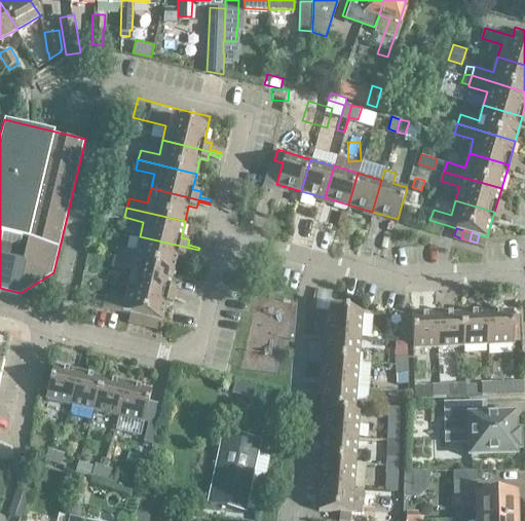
[(479,234),(477,243),(485,245),(487,237),(479,234)]
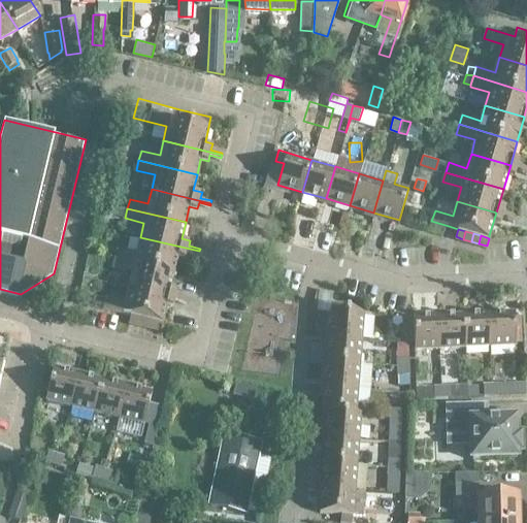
[(116,257),(174,270),(177,255),(186,257),(187,251),(199,254),(199,251),(140,237),(136,252),(118,247),(116,257)]
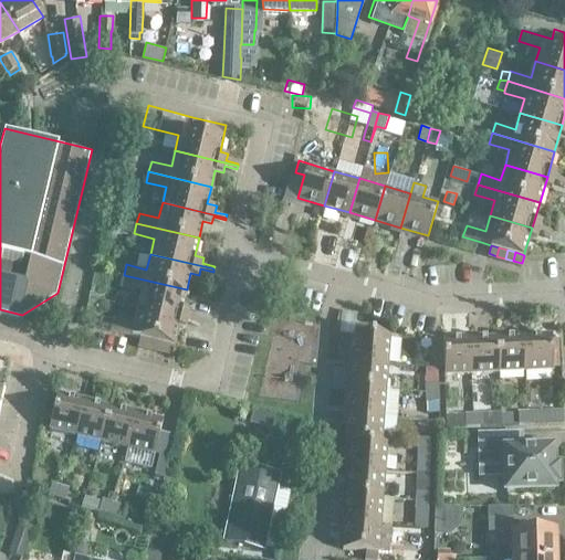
[(124,275),(122,285),(142,289),(137,305),(180,316),(182,306),(187,289),(124,275)]
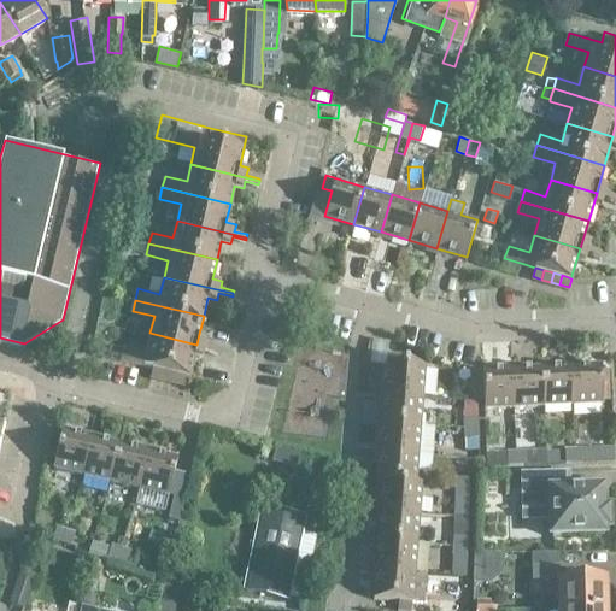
[(122,356),(122,357),(134,360),(141,362),(144,363),(153,365),(163,368),(171,369),(181,371),(189,374),(194,354),(197,345),(150,333),(146,350),(124,345),(124,346),(122,356)]
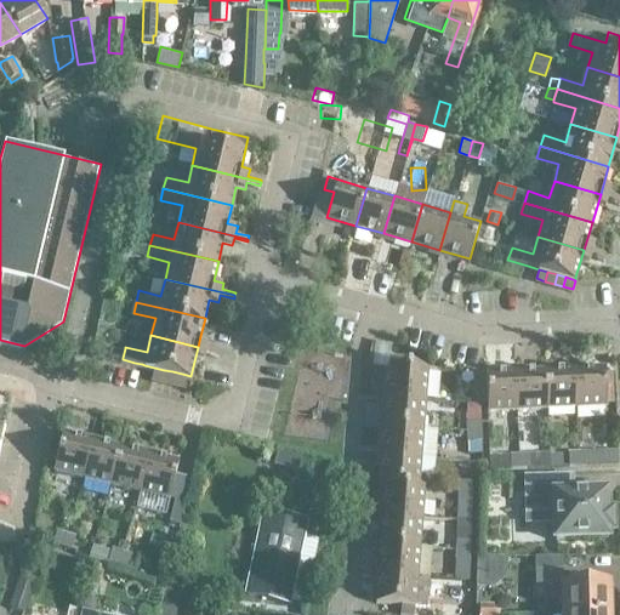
[(386,393),(426,397),(428,366),(403,364),(404,354),(388,354),(386,393)]
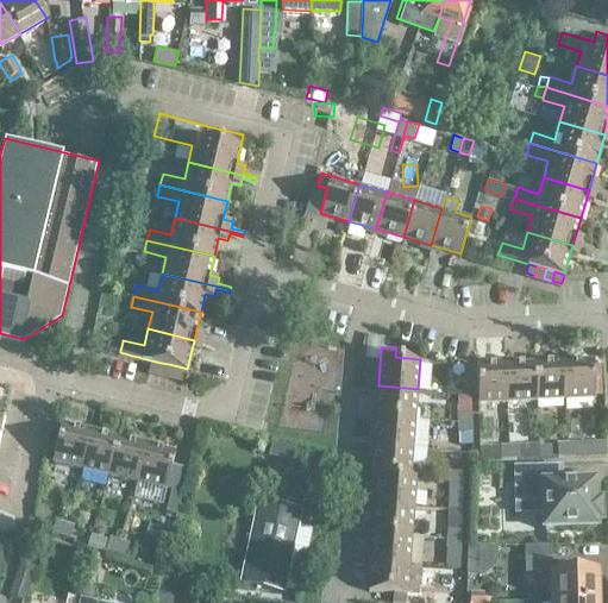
[(564,360),(565,397),(595,396),(594,359),(564,360)]
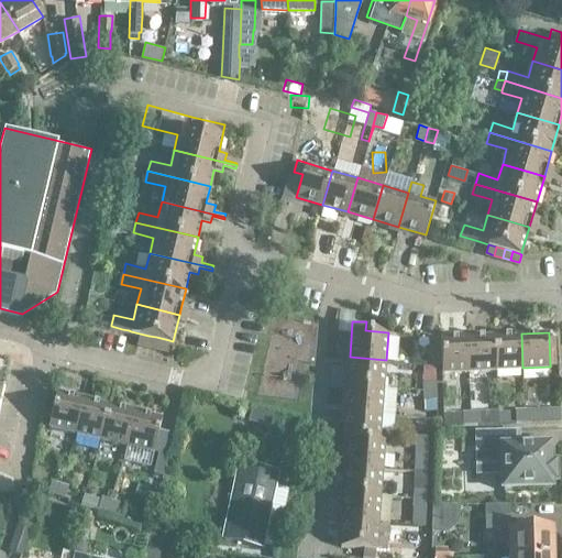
[(140,334),(138,342),(146,345),(149,336),(140,334)]
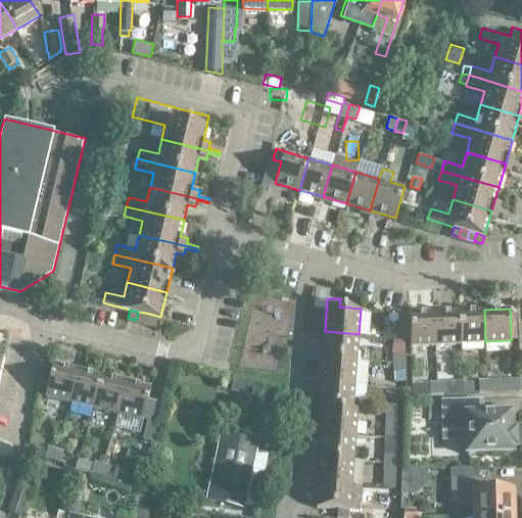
[(485,341),(484,310),(460,311),(461,342),(485,341)]
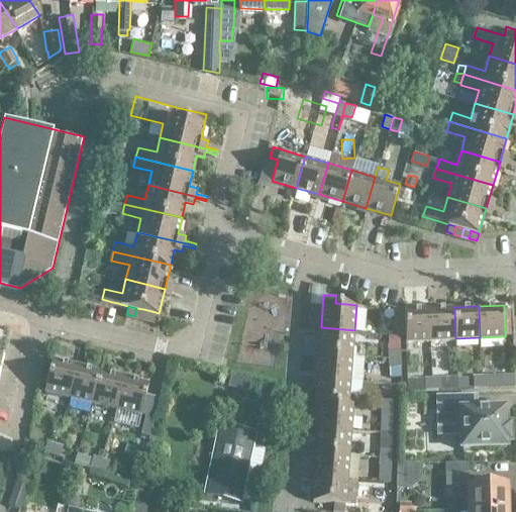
[(430,338),(429,307),(404,308),(406,339),(430,338)]
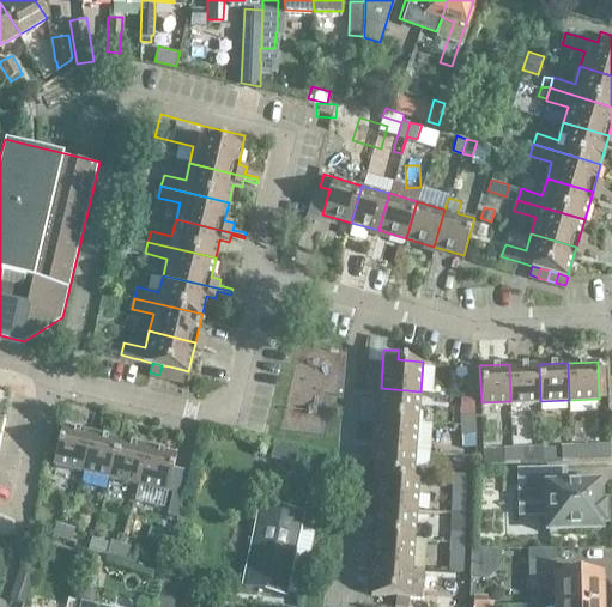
[(540,401),(539,364),(509,364),(510,401),(540,401)]
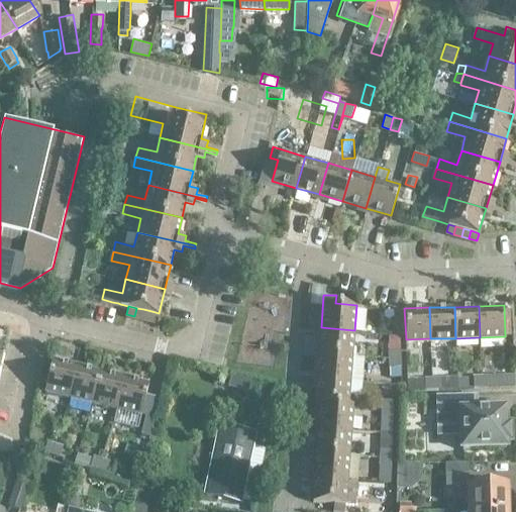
[(136,308),(134,316),(142,318),(143,309),(136,308)]
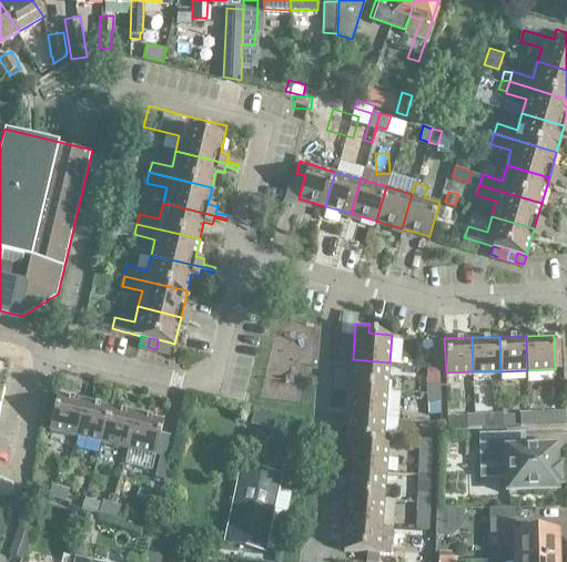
[(158,339),(157,349),(164,350),(166,341),(158,339)]
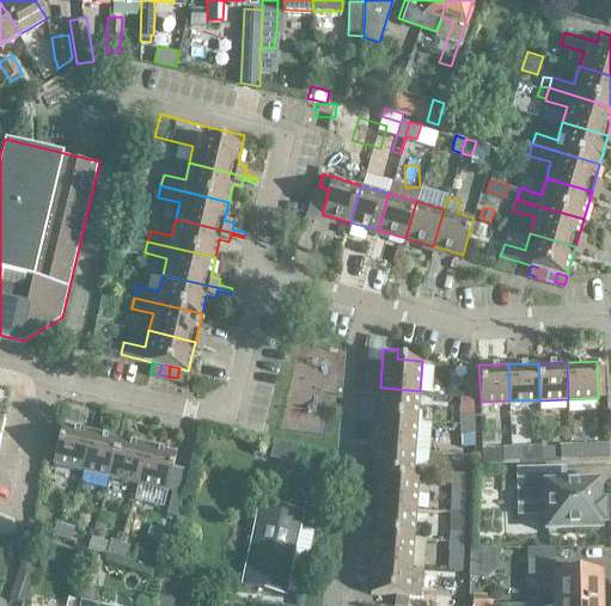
[(179,368),(177,378),(185,380),(188,371),(179,368)]
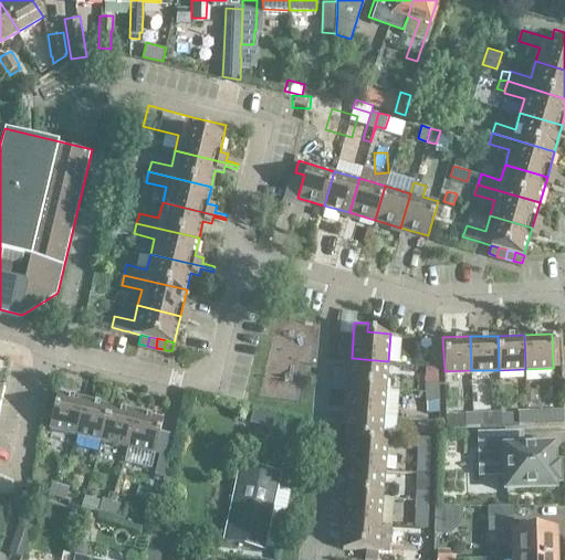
[(388,361),(352,358),(349,386),(386,388),(388,361)]
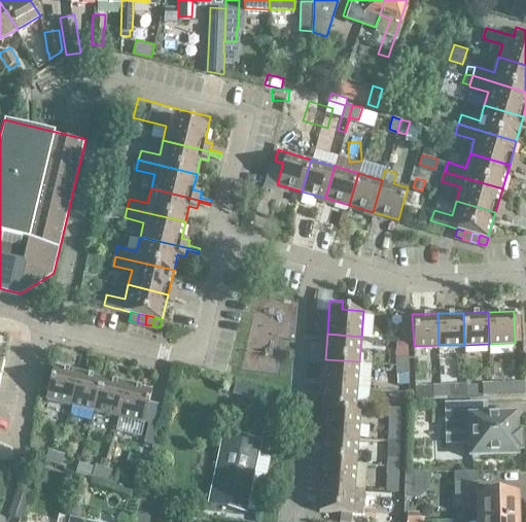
[(396,355),(396,363),(410,364),(409,355),(396,355)]
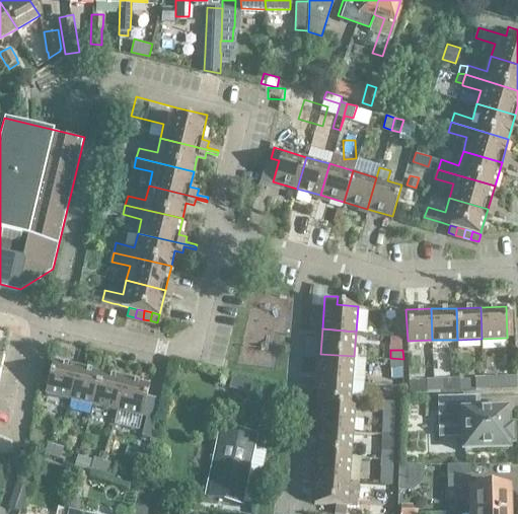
[(354,356),(320,354),(319,378),(352,380),(354,356)]
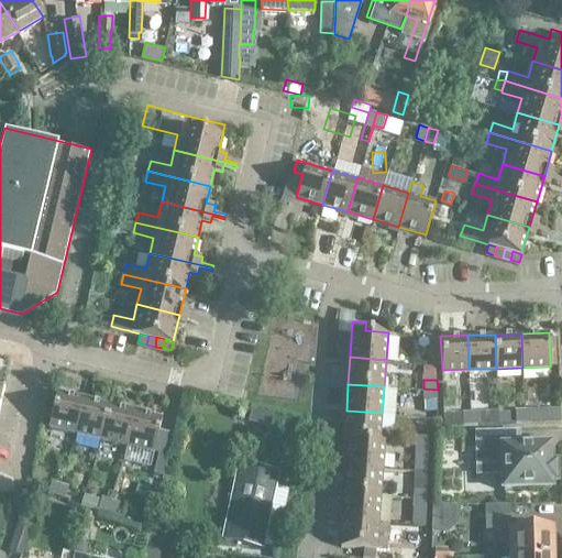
[(438,397),(438,390),(423,389),(423,398),(425,398),(425,409),(437,408),(437,397),(438,397)]
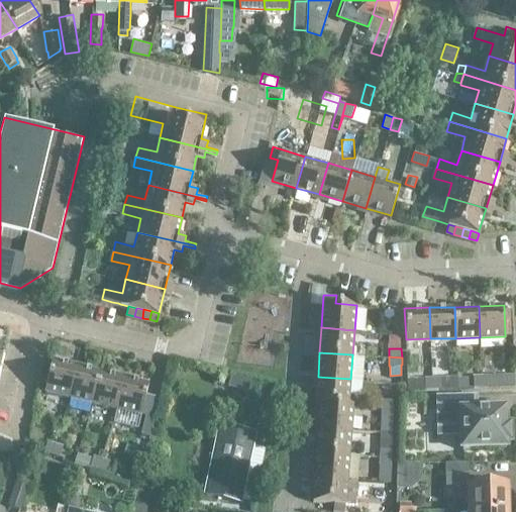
[(70,396),(78,365),(53,359),(45,390),(70,396)]
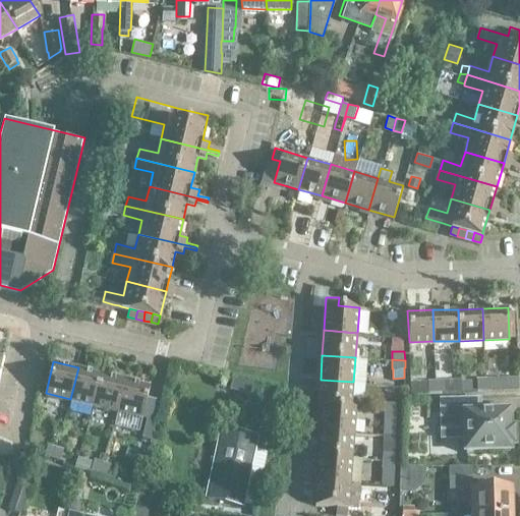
[(95,405),(102,373),(78,367),(70,399),(95,405)]
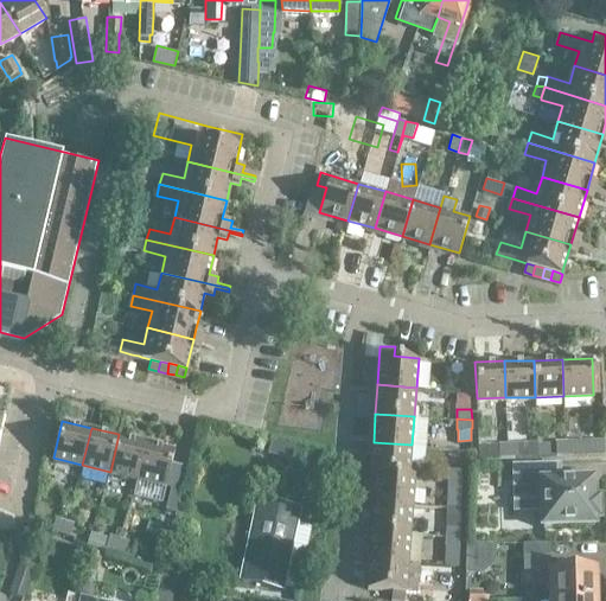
[(138,478),(147,441),(119,434),(110,472),(138,478)]
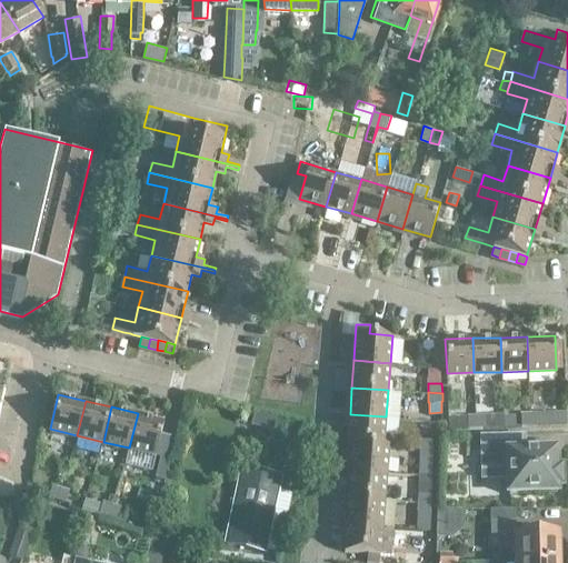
[(249,410),(238,408),(236,418),(247,420),(249,410)]
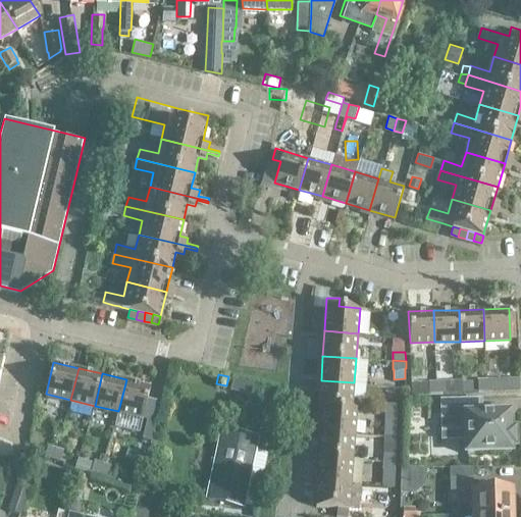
[(485,376),(485,390),(520,388),(520,375),(485,376)]
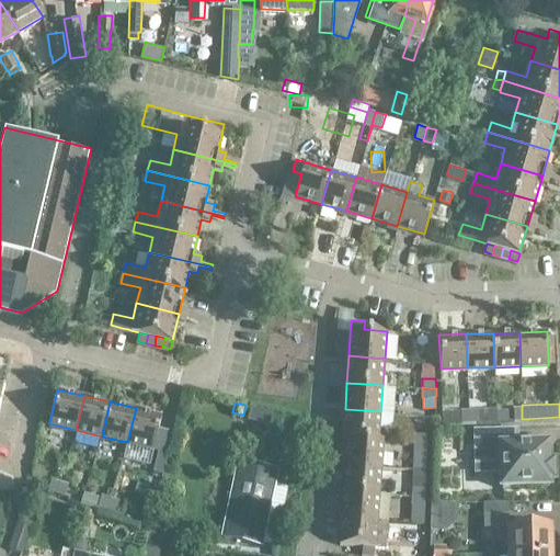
[(522,419),(522,405),(513,406),(514,419),(522,419)]
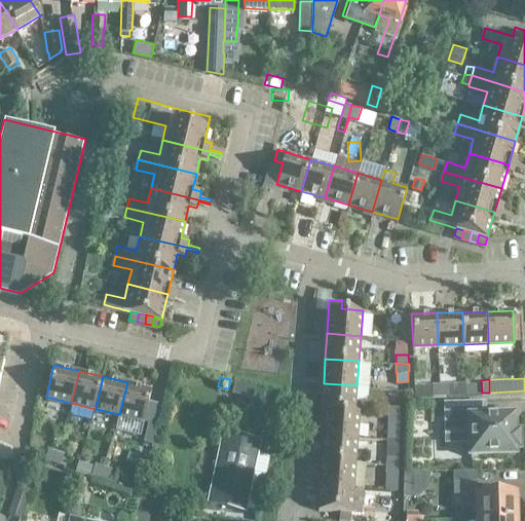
[(466,393),(465,382),(465,380),(440,381),(440,394),(466,393)]
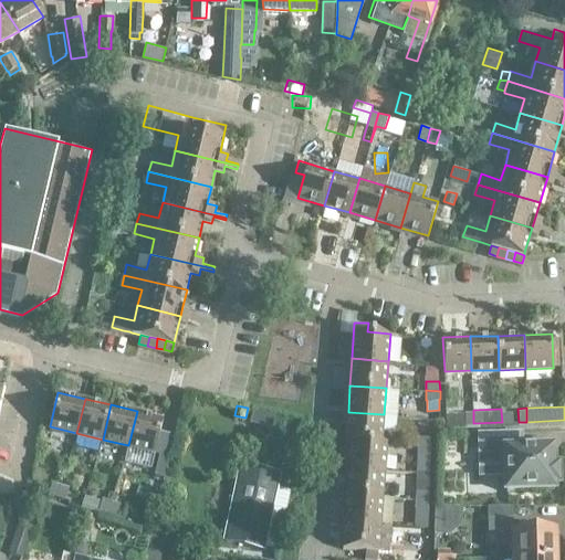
[(473,423),(473,410),(447,411),(447,424),(473,423)]
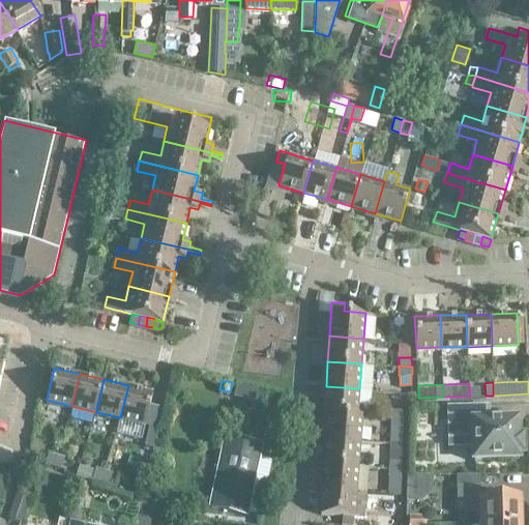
[(469,385),(470,396),(481,396),(481,384),(469,385)]
